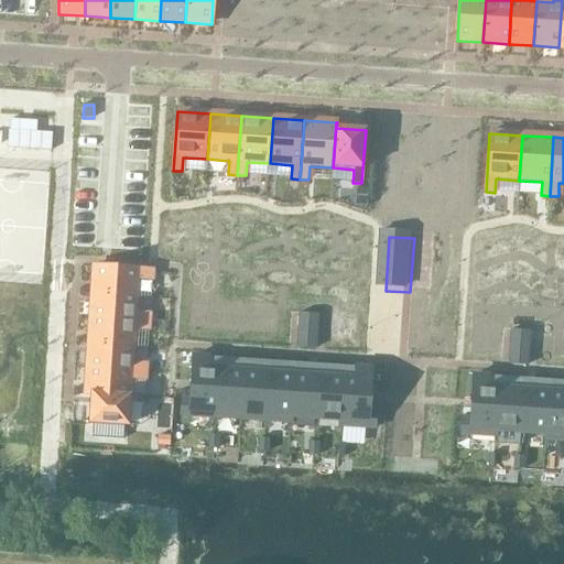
[(94,267),(93,293),(138,296),(139,279),(152,280),(153,271),(94,267)]
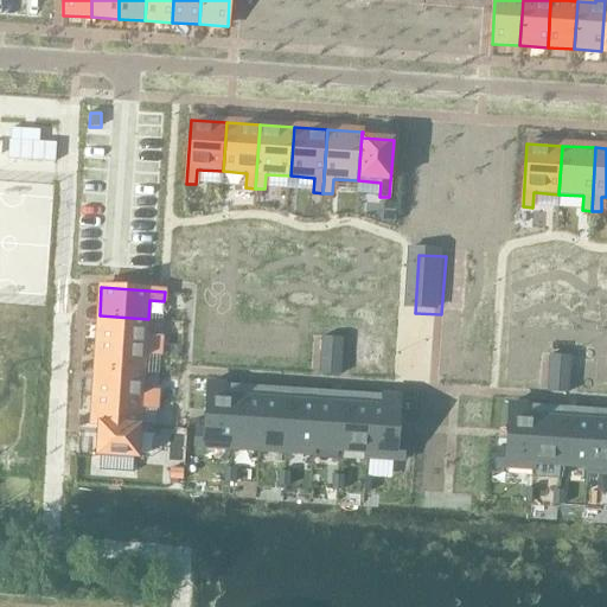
[(100,315),(97,343),(160,346),(161,338),(147,337),(148,319),(100,315)]
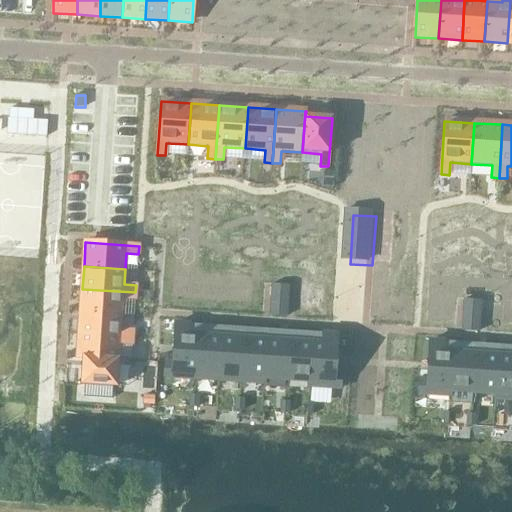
[(272,285),(270,316),(286,317),(288,286),(272,285)]
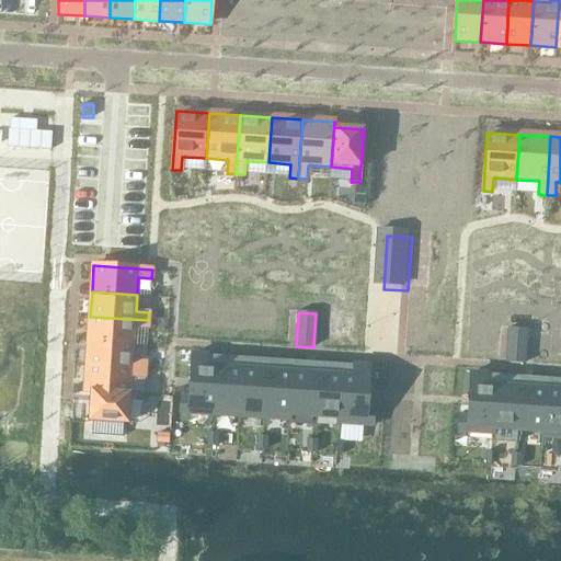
[(90,317),(89,342),(134,344),(135,329),(148,329),(148,320),(90,317)]
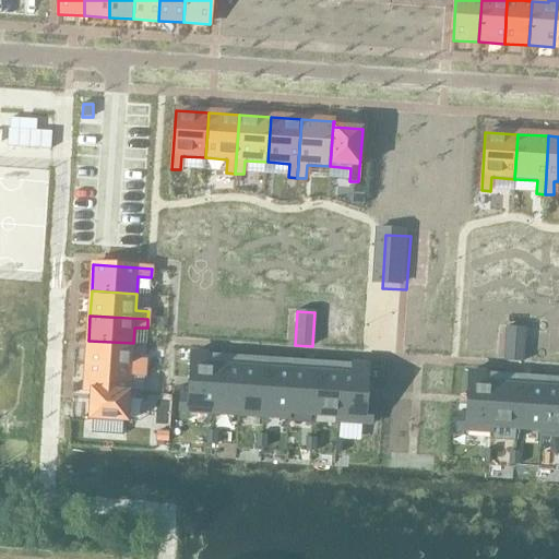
[(507,328),(504,361),(522,363),(525,329),(507,328)]
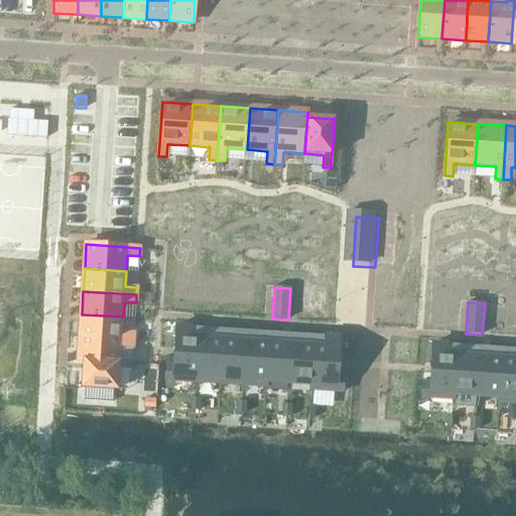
[(82,314),(80,337),(133,341),(134,333),(122,332),(123,316),(82,314)]
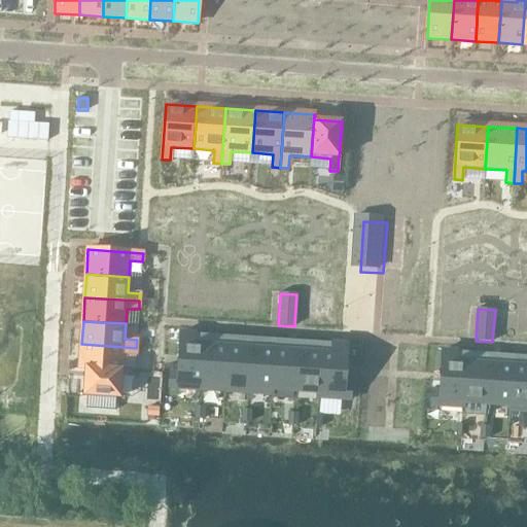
[(170,374),(169,388),(178,389),(178,388),(201,390),(204,345),(194,345),(194,335),(180,334),(178,374),(170,374)]
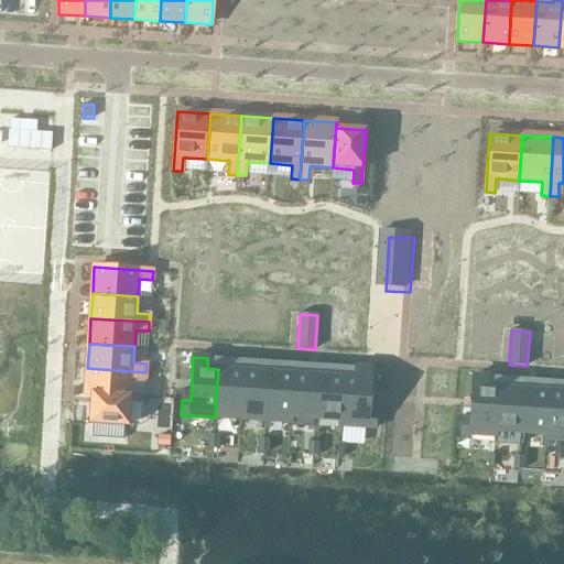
[(87,368),(86,393),(131,397),(132,380),(145,381),(145,372),(87,368)]
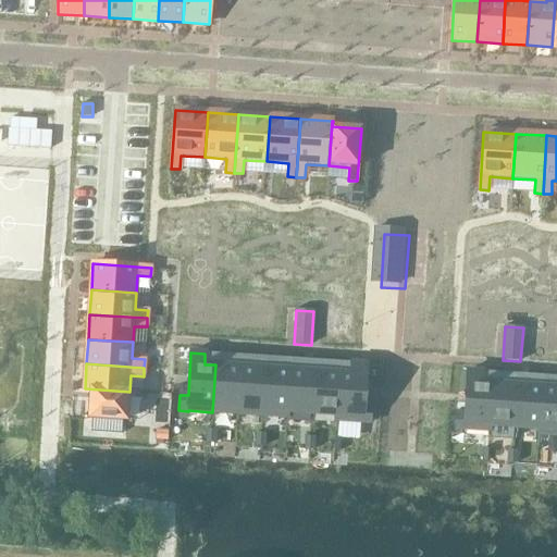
[(339,373),(336,421),(361,422),(361,423),(371,423),(372,408),(363,407),(367,364),(353,363),(351,374),(339,373)]
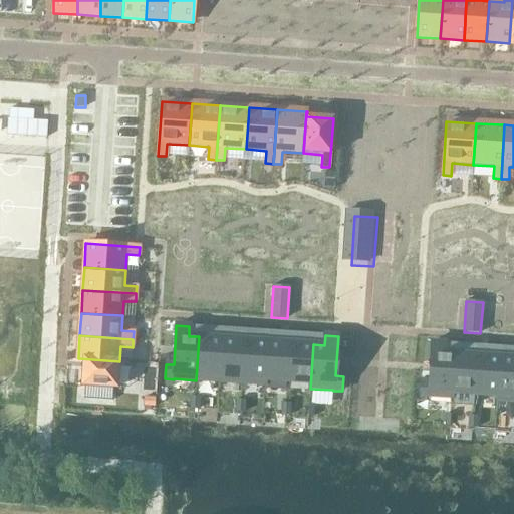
[(199,336),(196,380),(219,381),(222,338),(199,336)]
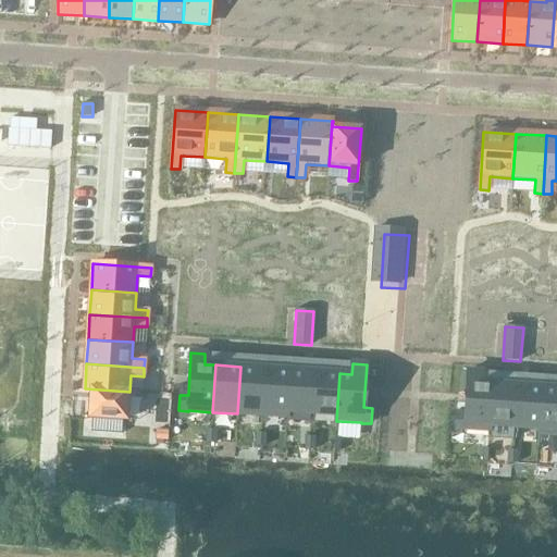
[(240,367),(237,413),(262,416),(265,368),(240,367)]
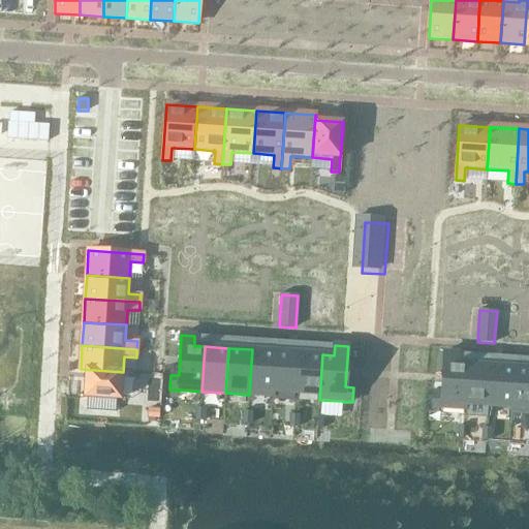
[(252,349),(249,395),(273,396),(276,351),(252,349)]
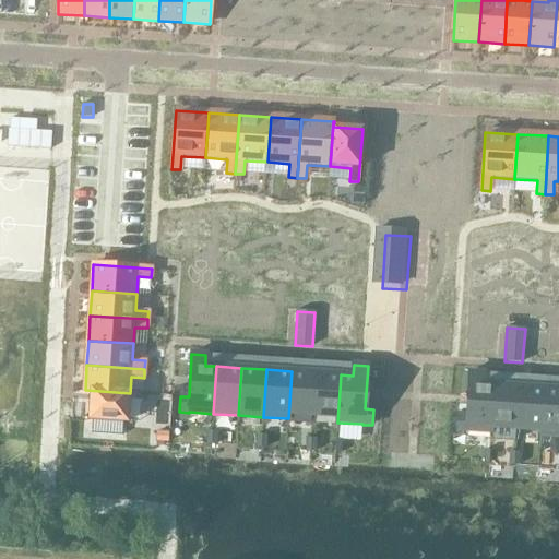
[(292,371),(288,418),(289,419),(289,414),(313,415),(316,373),(292,371)]
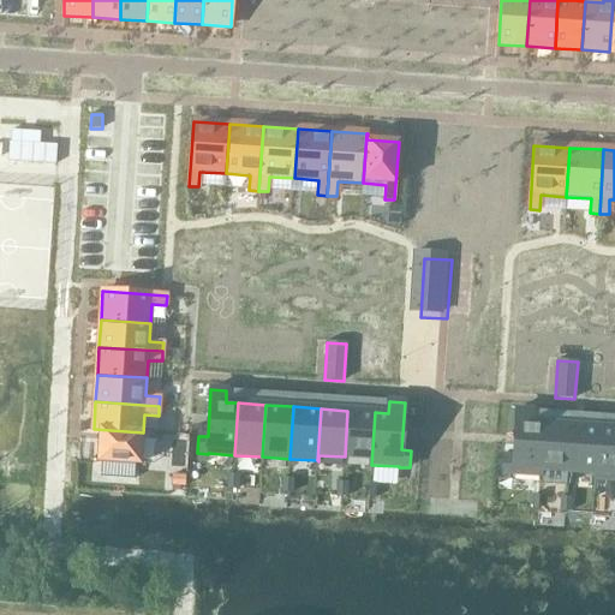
[(503,455),(502,473),(513,475),(513,473),(541,476),(544,424),(531,423),(532,411),(517,410),(513,457),(503,455)]
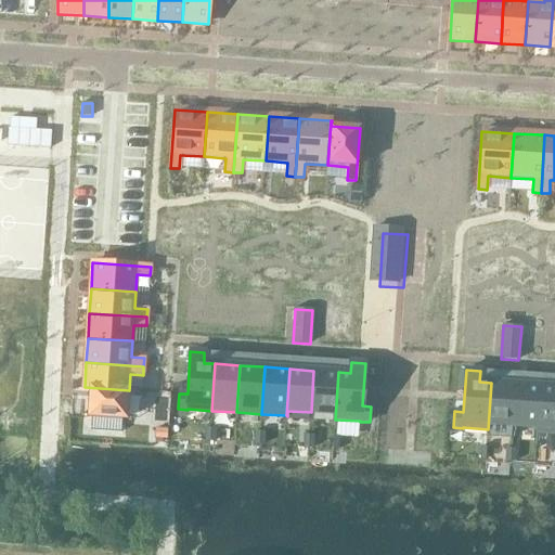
[(313,371),(311,412),(335,413),(334,418),(335,420),(338,372),(313,371)]
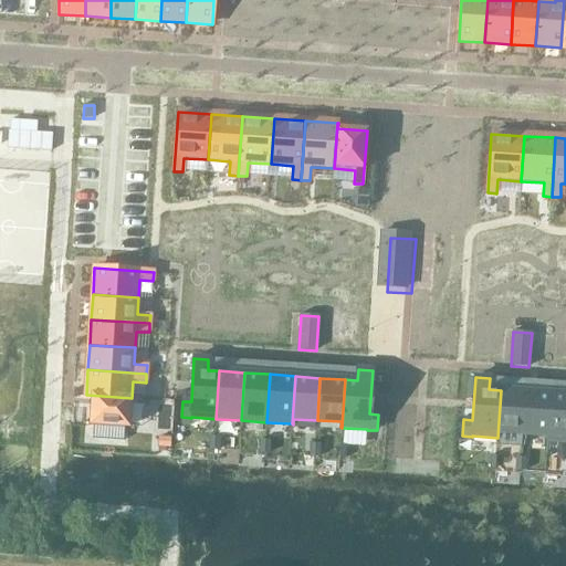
[(501,390),(498,438),(499,438),(499,432),(523,435),(525,391),(501,390)]
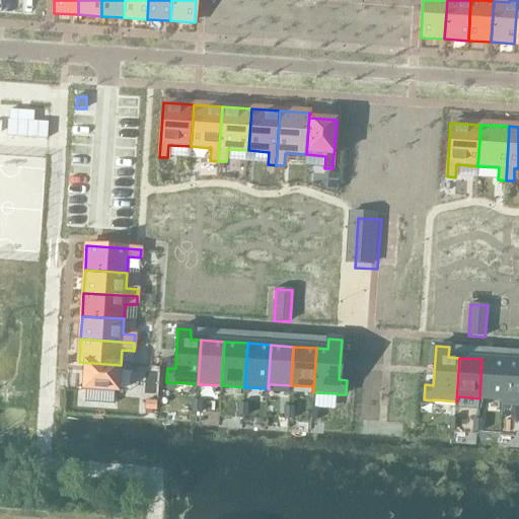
[(482,359),(479,398),(502,399),(501,404),(502,404),(505,361),(482,359)]
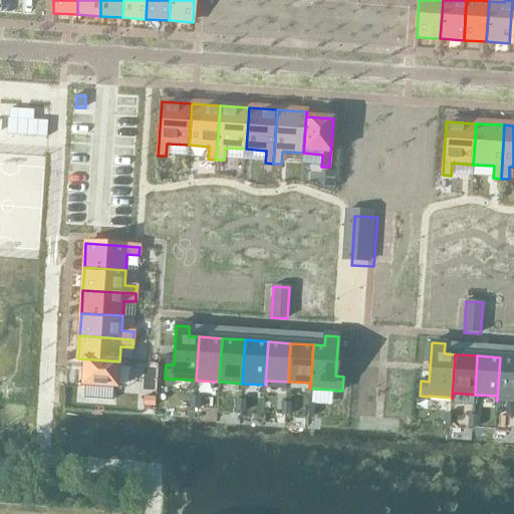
[(513,357),(500,357),(497,401),(513,402),(513,357)]
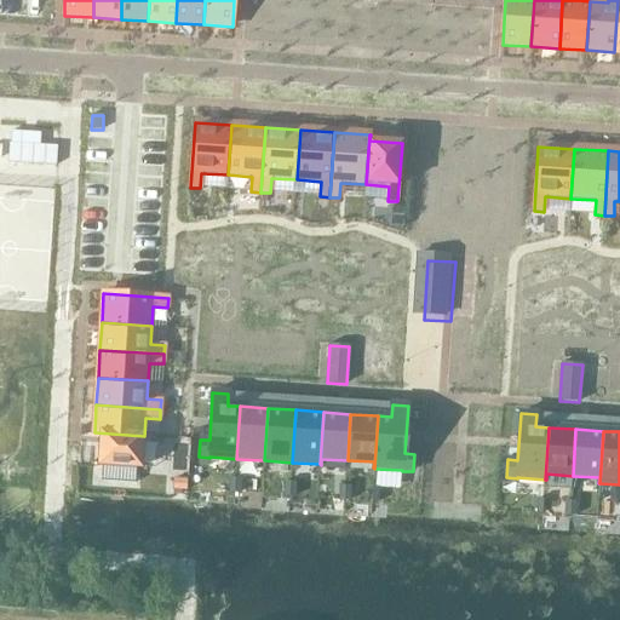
[(95,432),(95,434),(99,435),(98,466),(142,470),(144,436),(95,432)]
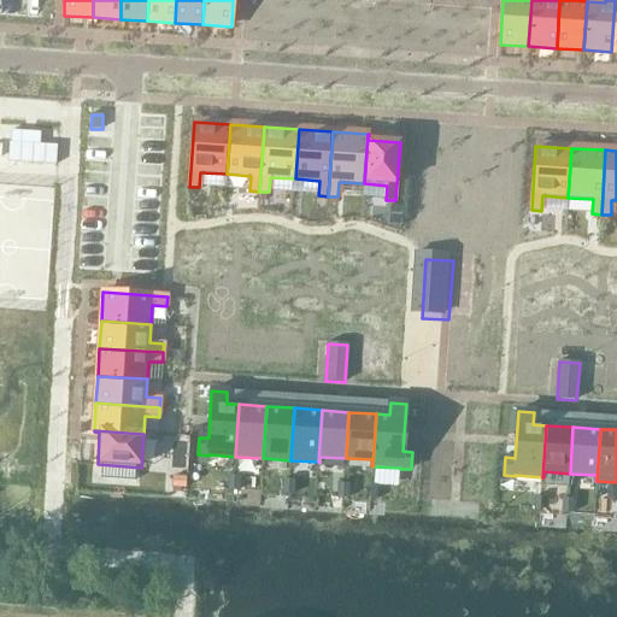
[(172,477),(172,487),(187,488),(187,479),(172,477)]
